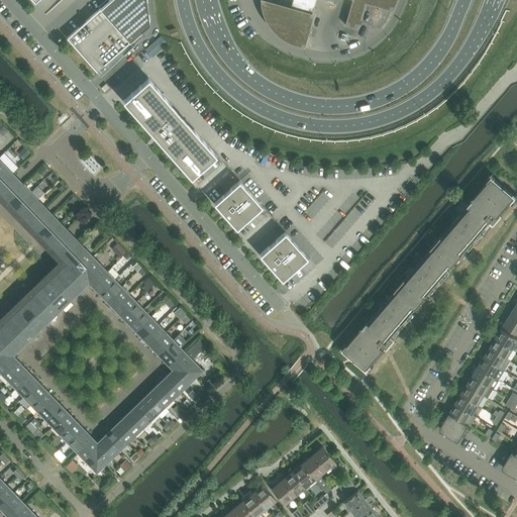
[(109,0),(67,37),(96,71),(119,50),(141,31),(149,24),(149,23),(145,0),(109,0)]
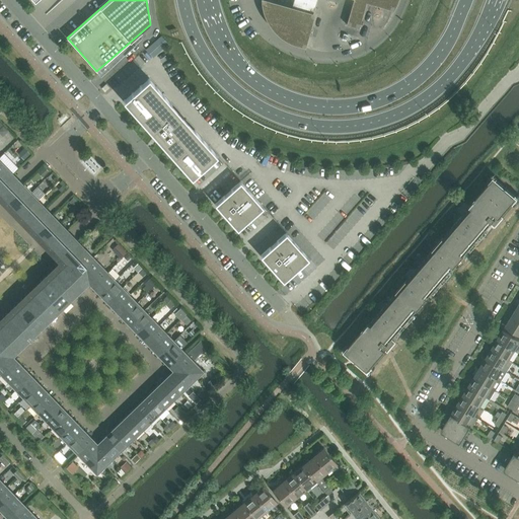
[(306,38),(312,14),(263,0),(262,0),(263,2),(263,3),(263,5),(264,6),(264,7),(264,9),(265,11),(266,14),(266,16),(267,18),(269,21),(270,22),(271,23),(272,25),(273,26),(274,28),(275,29),(276,30),(277,31),(278,32),(280,33),(281,34),(282,35),(283,36),(286,39),(288,40),(291,42),(294,43),(297,44),(298,44),(300,45),(301,45),(303,45),(304,46),(304,45),(306,38)]
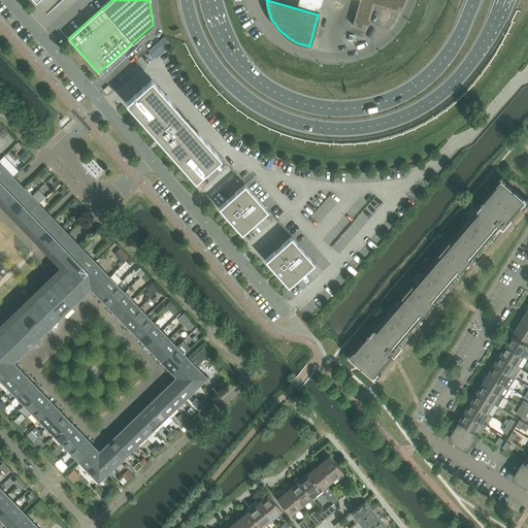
[(395,10),(401,12),(404,1),(401,0),(360,0),(354,19),(367,22),(372,4),(378,5),(395,10)]
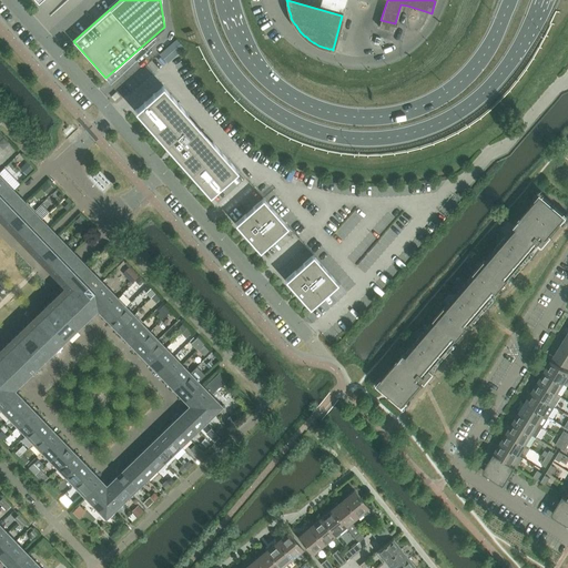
[(381,20),(378,27),(381,28),(393,31),(395,23),(381,20)]
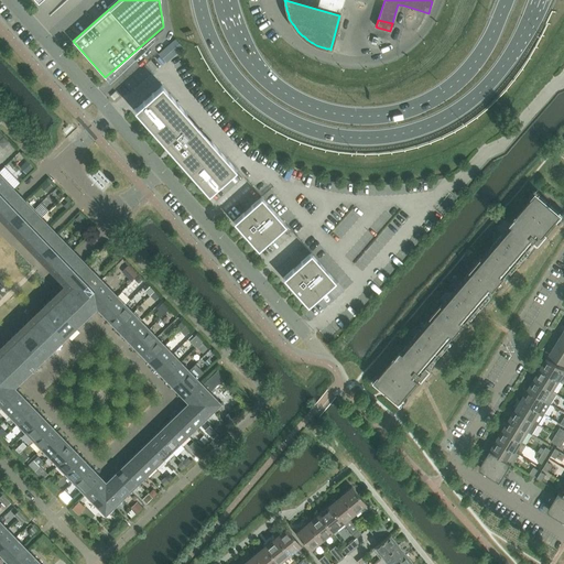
[(162,85),(134,109),(159,138),(161,137),(185,164),(183,165),(208,194),(236,169),(212,141),(209,142),(185,115),(187,114),(162,85)]
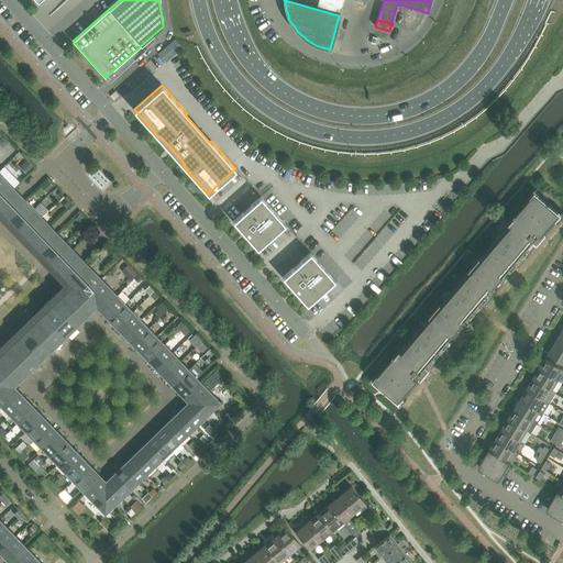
[(32,166),(25,161),(19,166),(25,173),(32,166)]
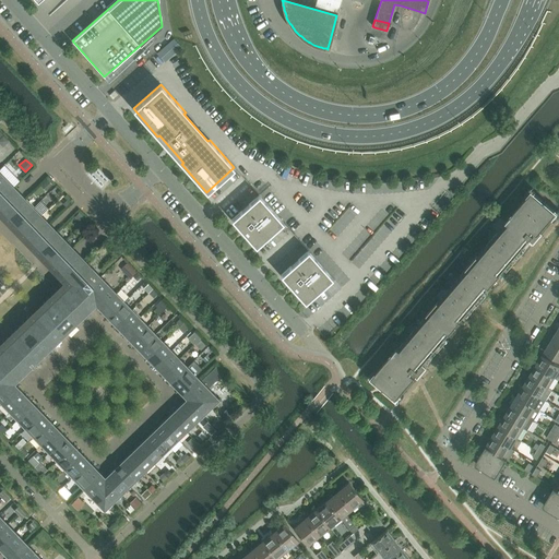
[(0,558),(42,558),(27,544),(24,540),(0,514),(0,403),(81,486),(83,489),(104,511),(170,447),(175,452),(182,444),(178,439),(219,400),(199,378),(198,377),(195,375),(202,369),(193,361),(188,367),(85,260),(81,256),(74,248),(73,248),(58,232),(57,230),(50,224),(49,223),(26,199),(25,198),(19,191),(14,187),(0,171),(0,558)]
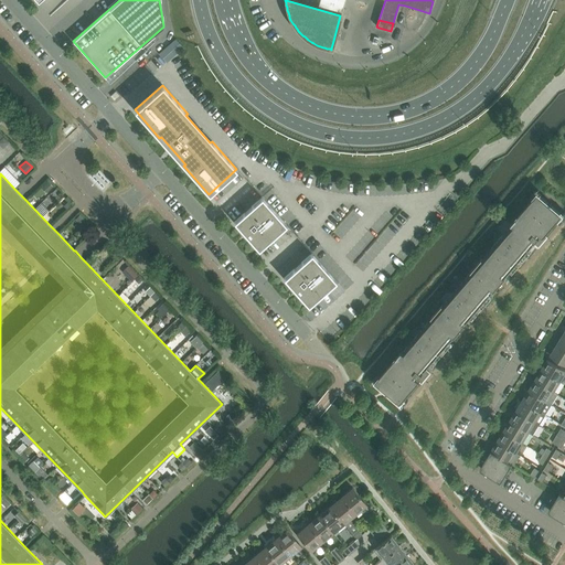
[(46,194),(53,188),(48,182),(41,189),(46,194)]
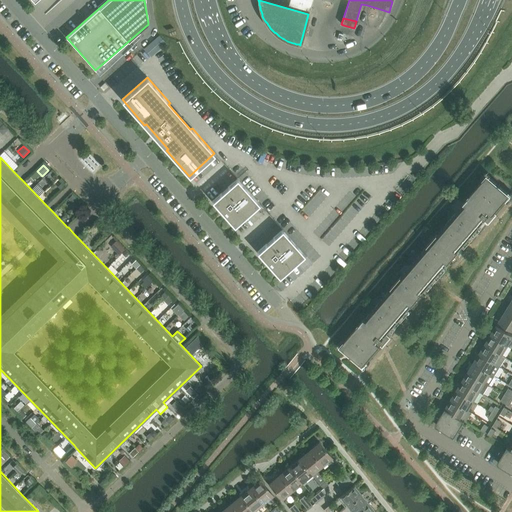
[(500,184),(499,183),(498,185),(487,176),(469,197),(464,203),(466,205),(367,320),(365,318),(360,323),(360,324),(341,345),(352,354),(351,356),(352,357),(353,355),(364,364),(380,345),(382,346),(389,339),(385,336),(485,220),(488,223),(495,216),(493,214),(509,194),(499,185),(500,184)]
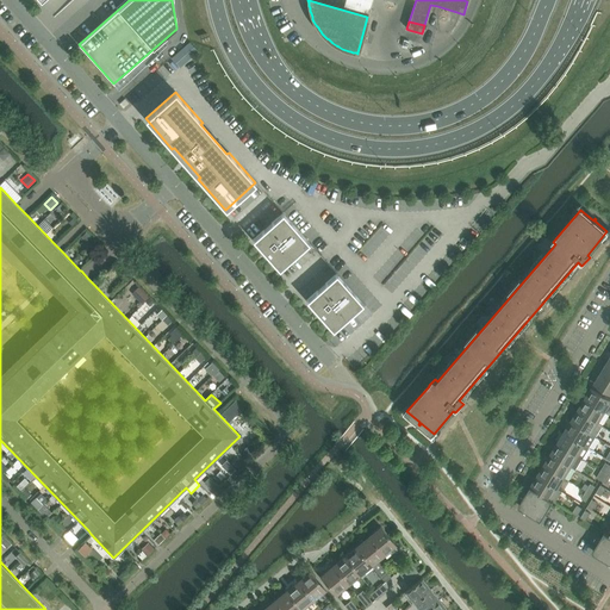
[(263,230),(253,240),(262,251),(269,259),(279,271),(291,260),(298,254),(309,243),(310,243),(282,213),(272,223),(263,230)]
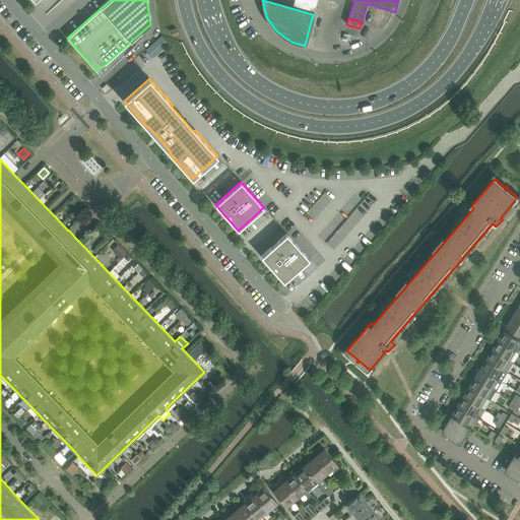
[(287,235),(262,257),(284,282),(310,260),(287,235)]
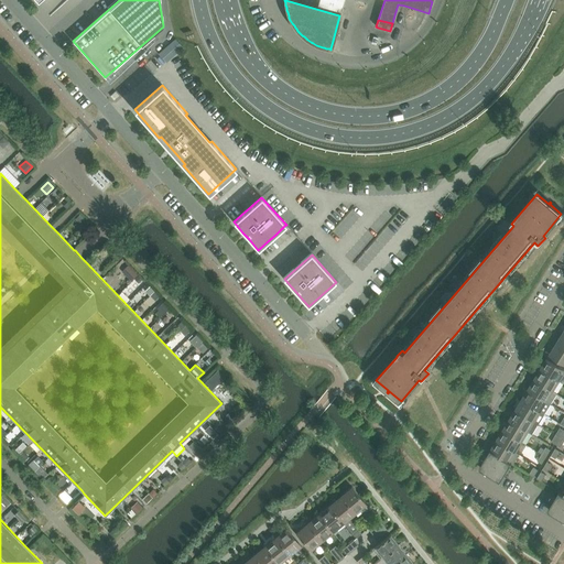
[(131,281),(138,274),(129,264),(122,271),(131,281)]
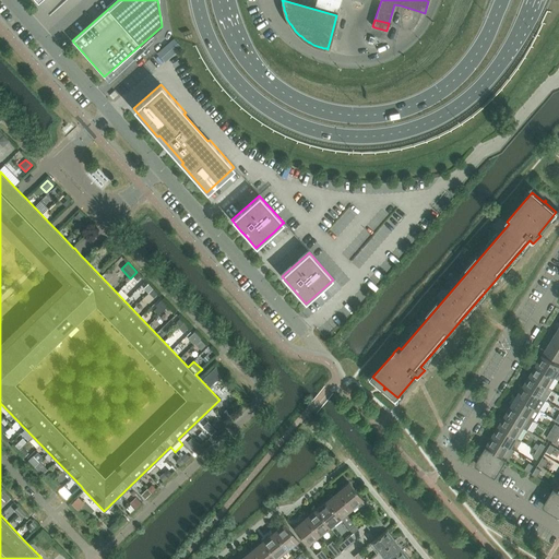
[(158,316),(162,312),(168,306),(162,300),(155,306),(157,308),(154,311),(158,316)]
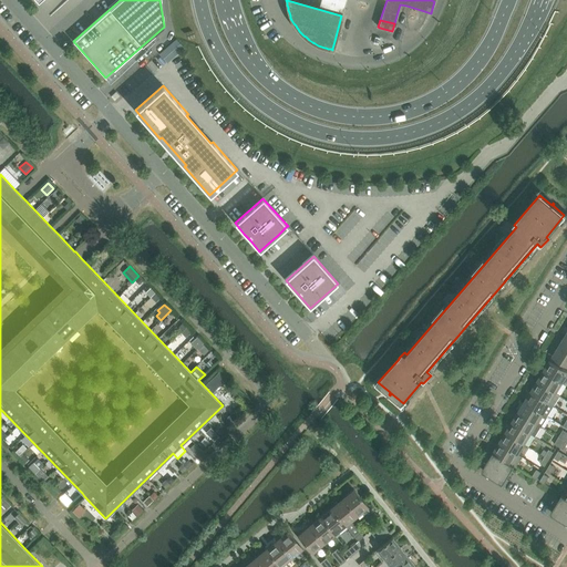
[(183,331),(187,327),(184,323),(178,329),(182,332),(183,331)]
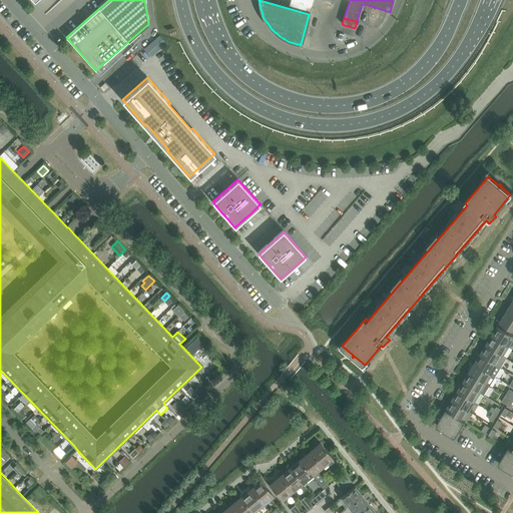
[(173,301),(169,296),(165,300),(169,305),(173,301)]
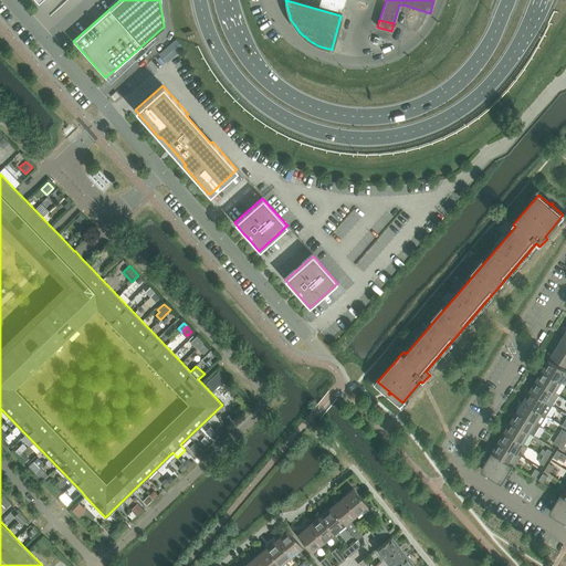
[(195,341),(196,343),(192,346),(196,349),(202,343),(198,337),(195,341)]
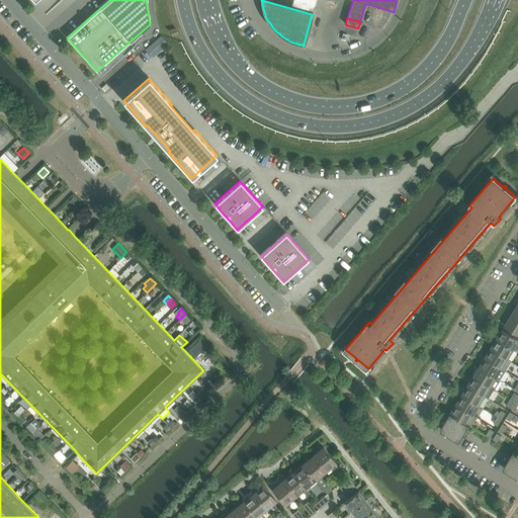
[(185,314),(182,318),(181,319),(186,324),(190,320),(185,314)]
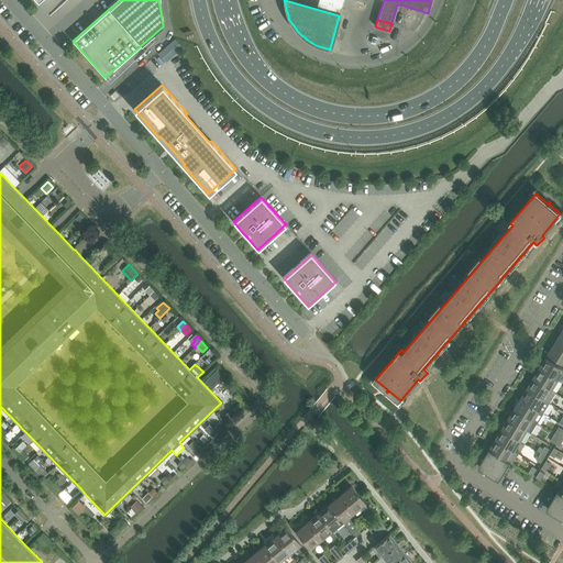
[(549,354),(562,362),(562,349),(555,344),(549,354)]
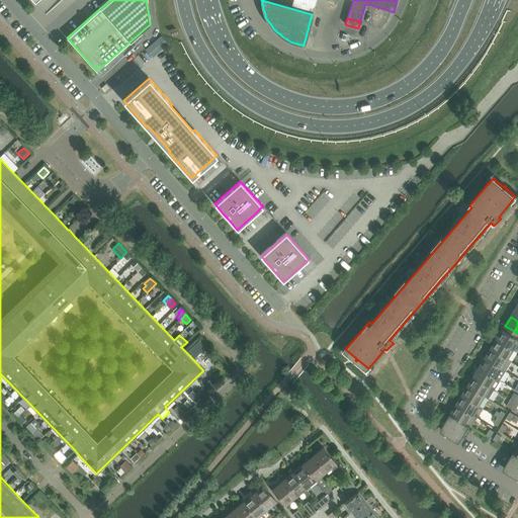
[(513,349),(517,341),(517,338),(503,330),(497,339),(513,349)]
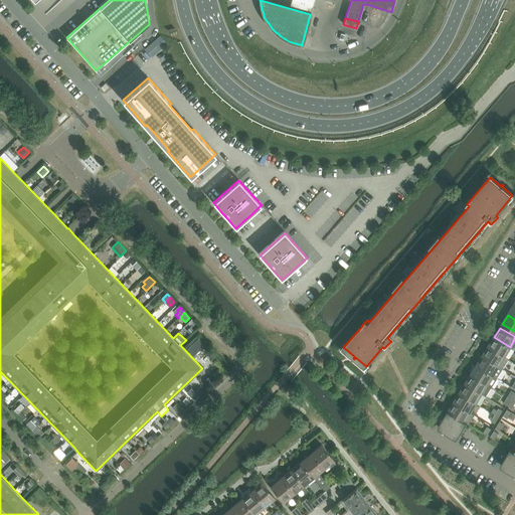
[(206,344),(199,337),(186,349),(193,356),(206,344)]
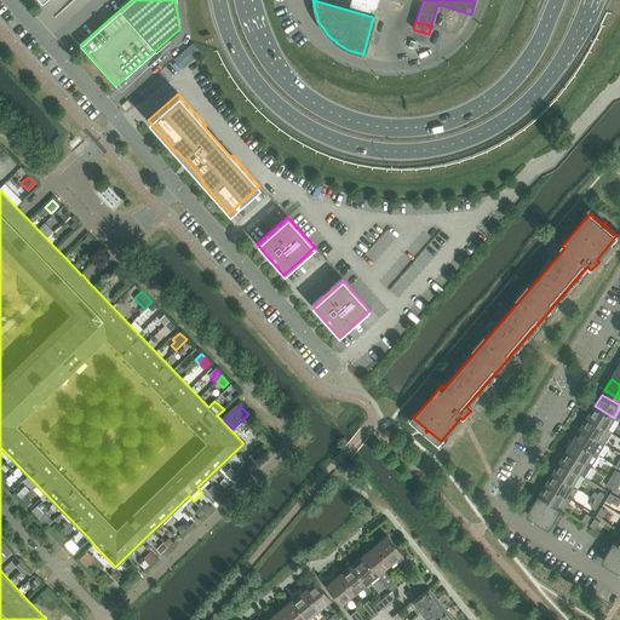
[(595,406),(589,418),(608,430),(614,418),(595,406)]
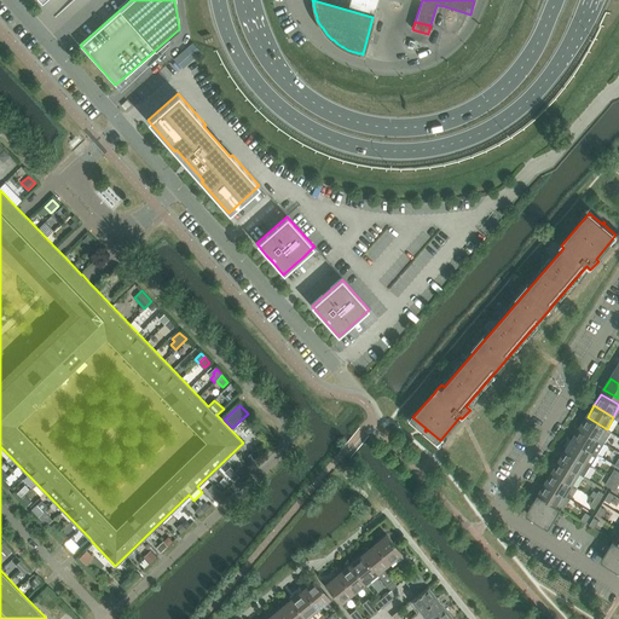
[(605,443),(612,432),(607,429),(588,417),(580,428),(605,443)]
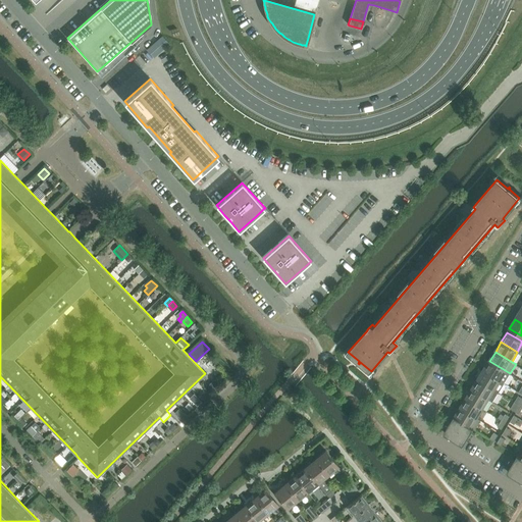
[(510,373),(489,361),(483,370),(505,383),(510,373)]
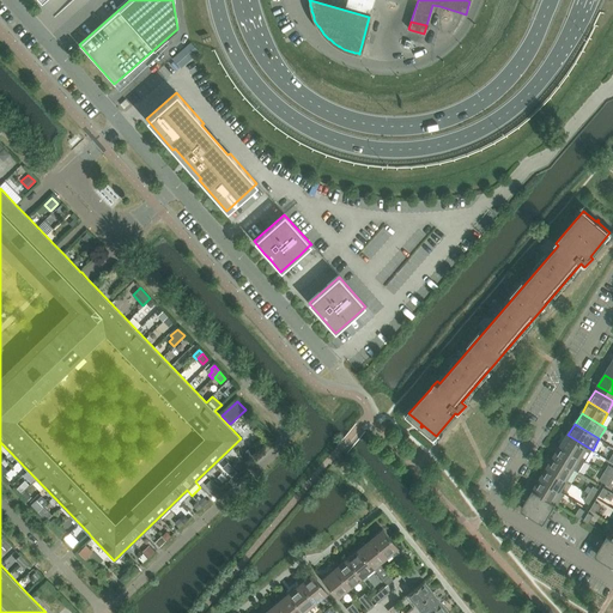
[(568,435),(560,445),(586,461),(593,450),(568,435)]
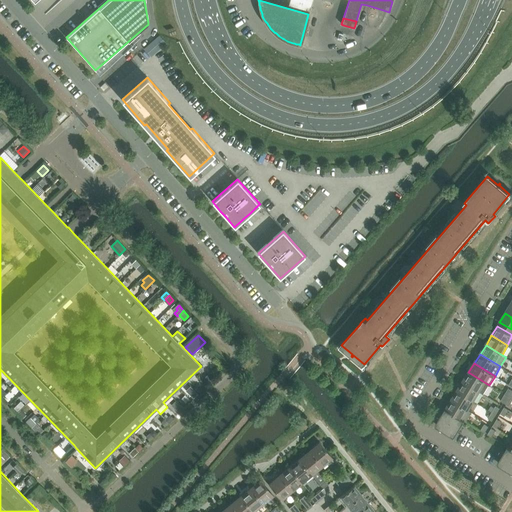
[(483,394),(489,385),(468,372),(463,381),(479,391),(483,394)]
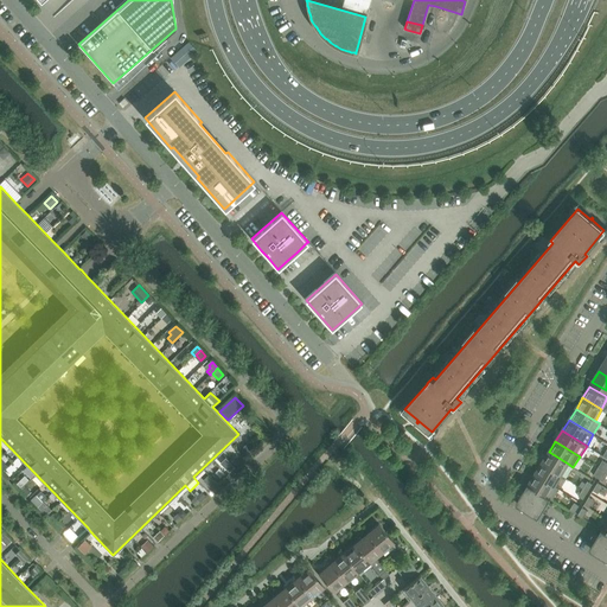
[(248,455),(254,449),(248,443),(242,449),(248,455)]
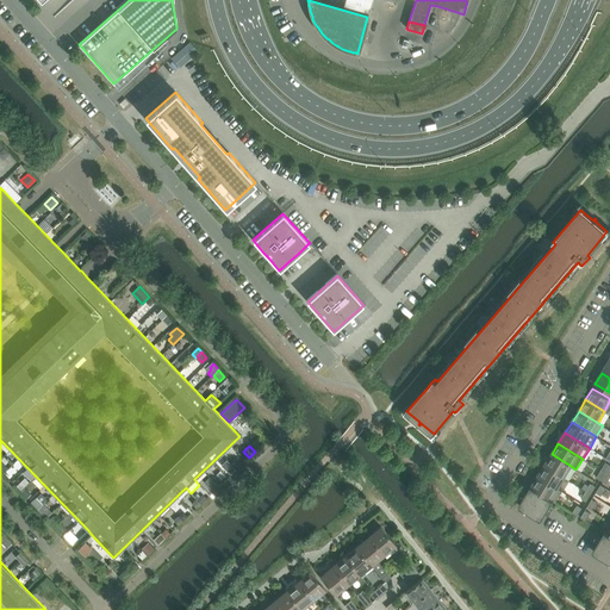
[(564,478),(571,466),(552,454),(545,466),(564,478)]
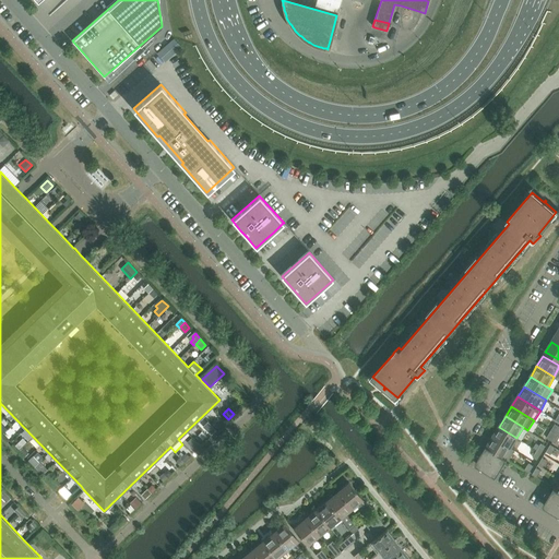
[(511,448),(516,438),(499,427),(492,437),(511,448)]
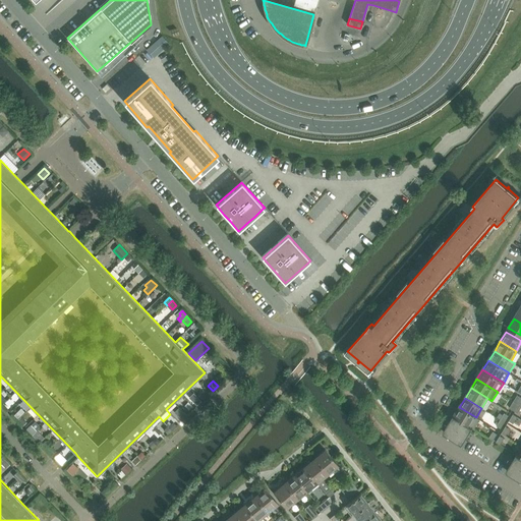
[(513,401),(510,408),(514,410),(518,404),(513,401)]
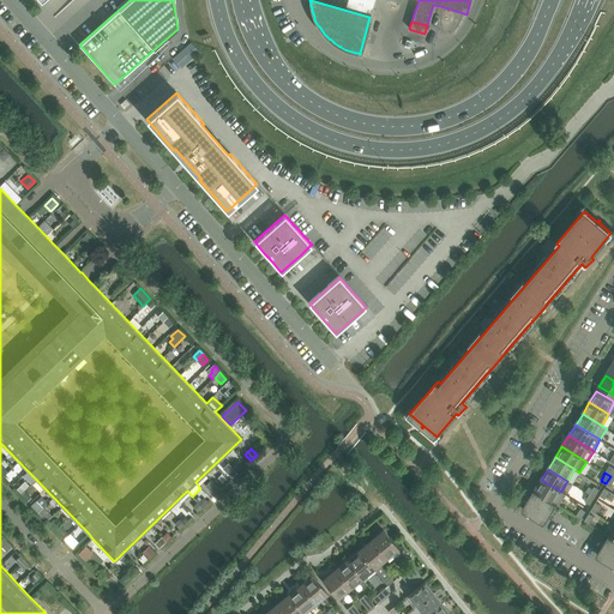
[(566,495),(561,492),(541,480),(535,491),(546,498),(557,504),(559,506),(566,495)]
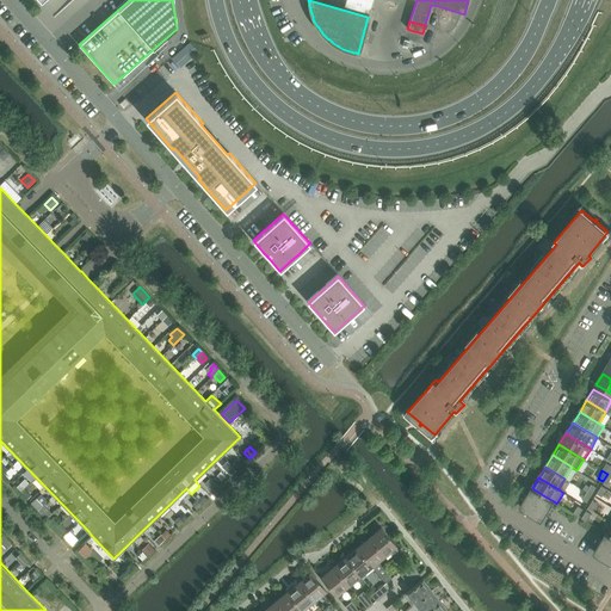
[(214,493),(218,488),(215,483),(209,489),(214,493)]
